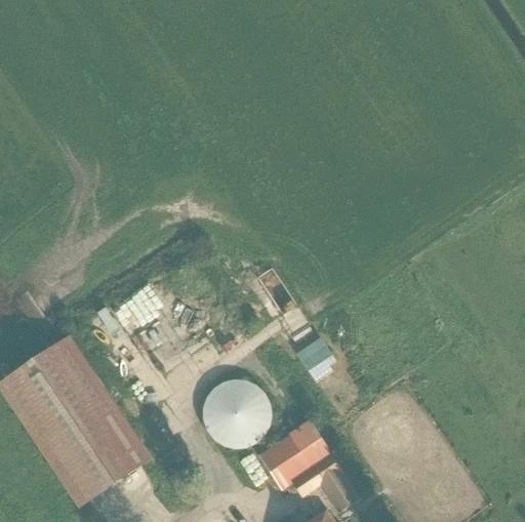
[(206,272),(145,303),(151,314),(154,312),(176,355),(183,352),(187,360),(209,349),(197,324),(226,310),(206,272)]
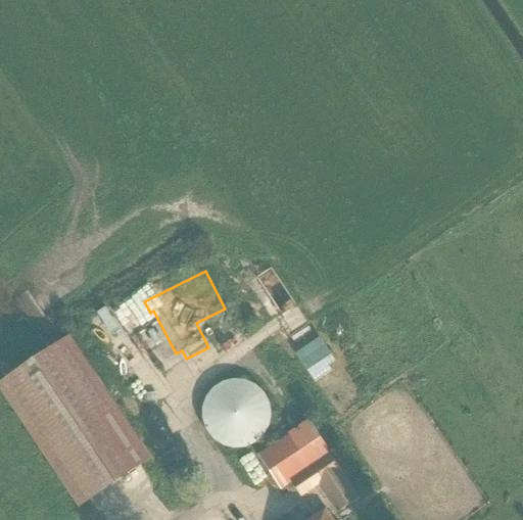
[(0,380),(0,389),(78,506),(151,457),(69,334),(0,380)]
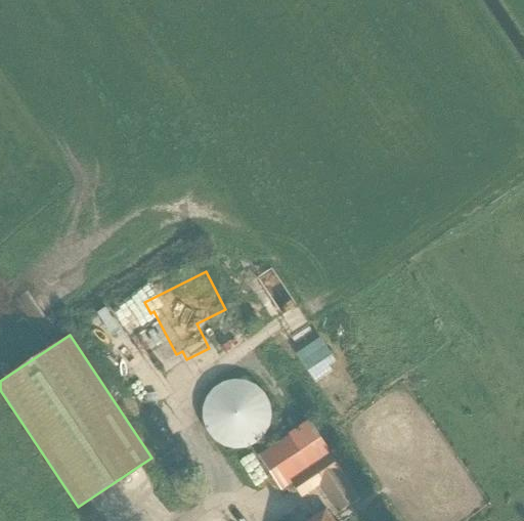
[(298,355),(315,381),(333,368),(330,364),(337,359),(322,339),(298,355)]
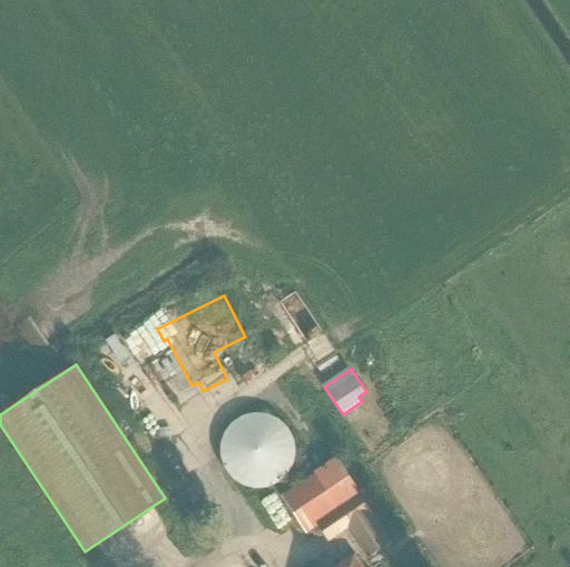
[(295,452),(294,446),(293,438),(290,431),(285,426),(281,420),(274,417),(267,413),(259,412),(253,413),(245,414),(238,418),(233,422),(227,427),(224,433),(220,440),(219,448),(220,455),(222,462),(225,469),(229,475),(234,480),(241,484),(247,487),(255,488),(262,488),(269,486),(276,482),(282,478),(287,473),(291,467),(294,460),(295,452)]
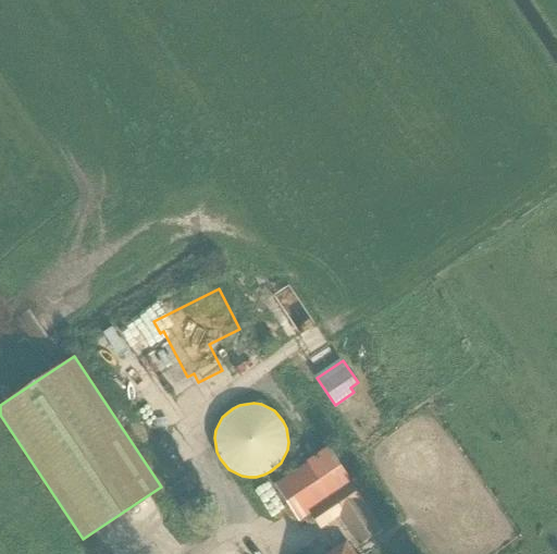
[(363,499),(364,499),(331,447),(275,484),(299,520),(311,513),(321,527),(341,514),(360,544),(383,529),(363,499)]
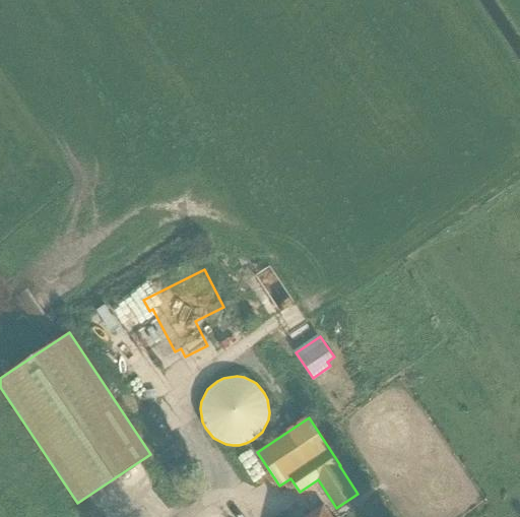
[(332,516),(324,505),(305,516),(332,516)]
